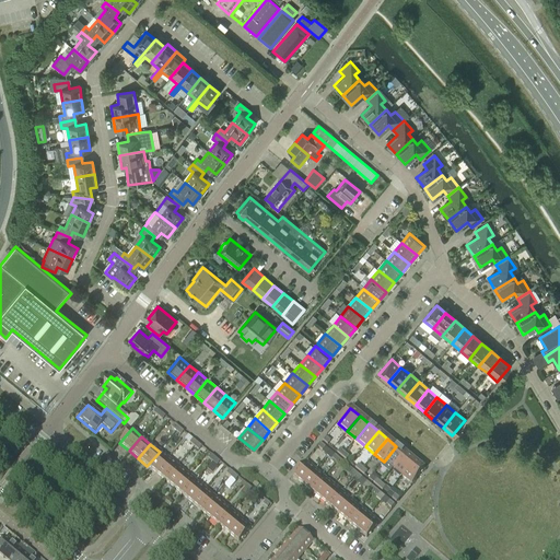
[(393,469),(405,454),(396,446),(384,462),(393,469)]
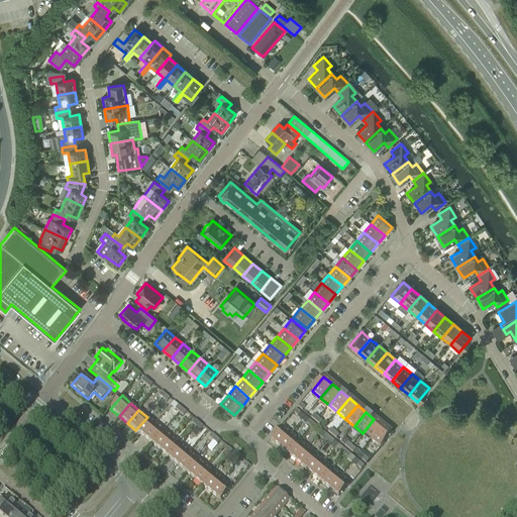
[(144,437),(156,424),(147,417),(135,430),(144,437)]
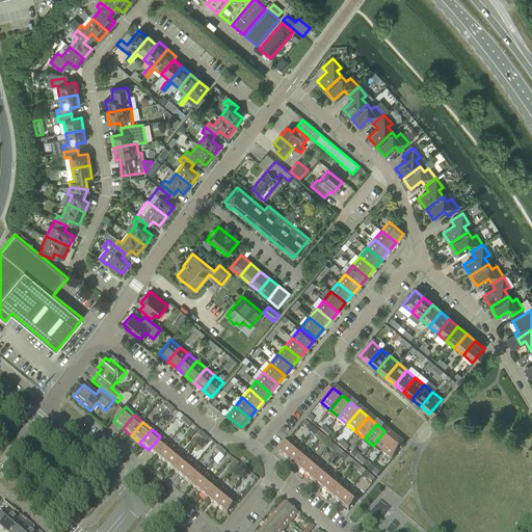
[(382,453),(394,439),(384,431),(373,446),(382,453)]
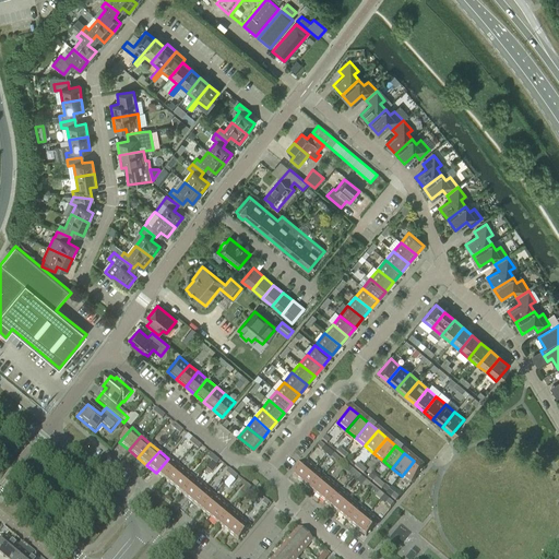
[(165,480),(177,465),(168,459),(156,473),(165,480)]
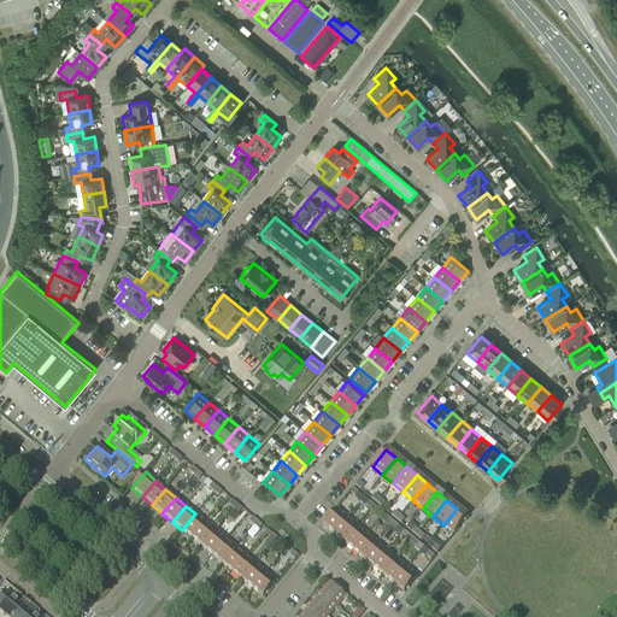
[(333,534),(347,517),(336,509),(323,526),(333,534)]
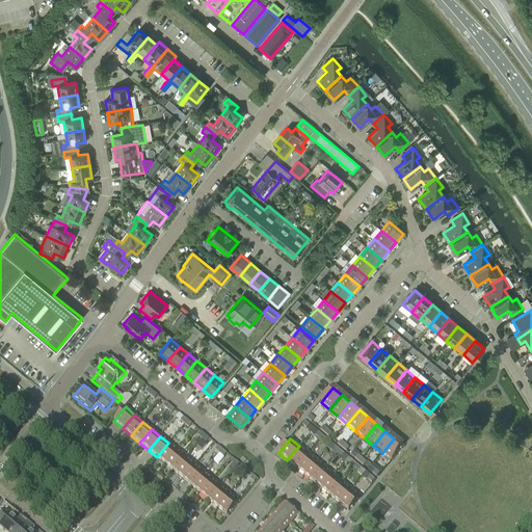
[(391,460),(402,446),(394,439),(382,453),(391,460)]
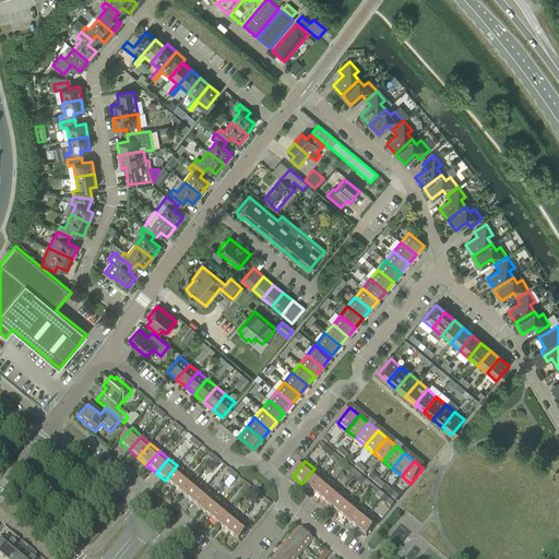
[(174,488),(187,473),(177,465),(165,480),(174,488)]
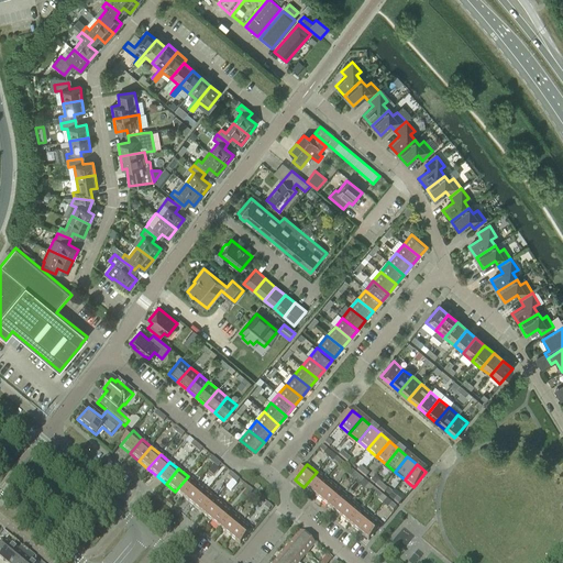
[(313,495),(326,481),(317,472),(304,487),(313,495)]
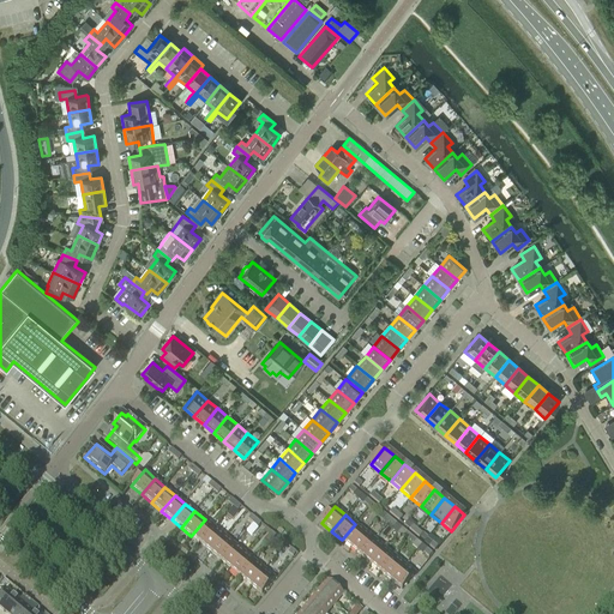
[(202,545),(215,528),(205,519),(191,536),(202,545)]
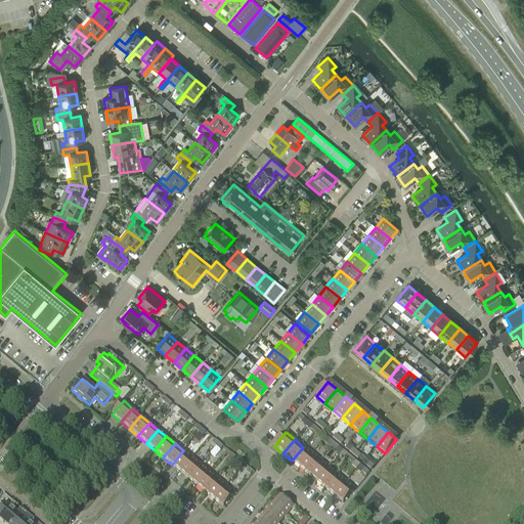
[(300,468),(311,453),(303,447),(292,461),(300,468)]
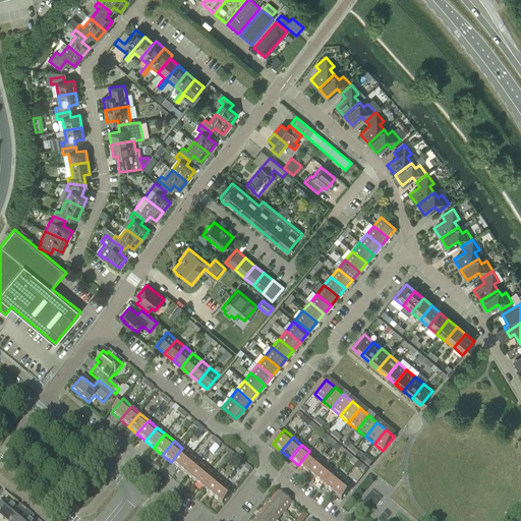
[(179,469),(190,455),(182,448),(171,462),(179,469)]
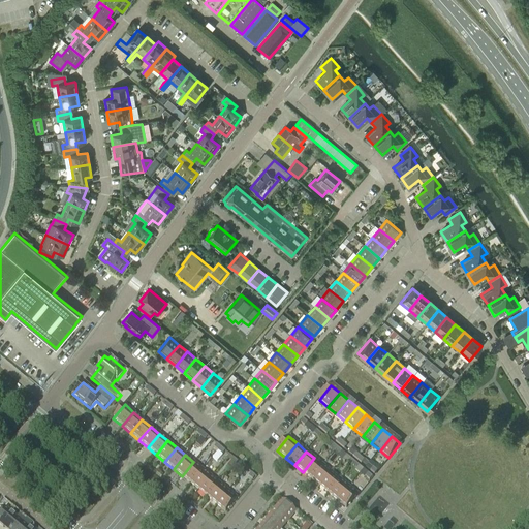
[(311,479),(323,465),(314,458),(303,472),(311,479)]
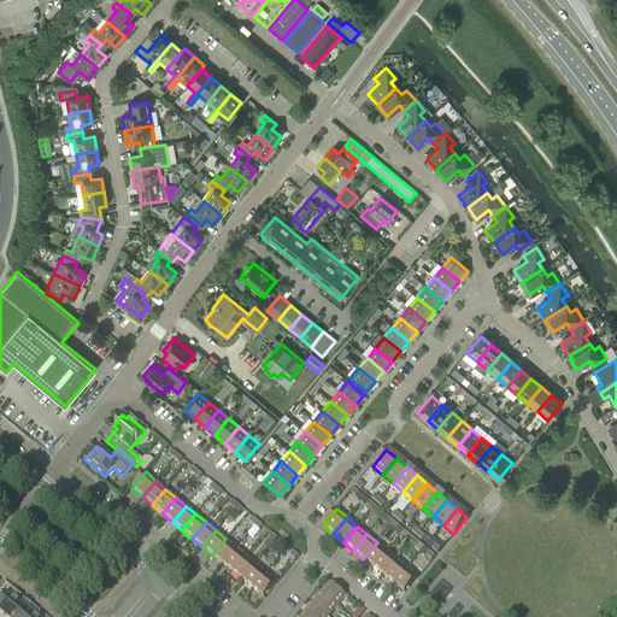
[(222,564),(236,547),(225,539),(212,556),(222,564)]
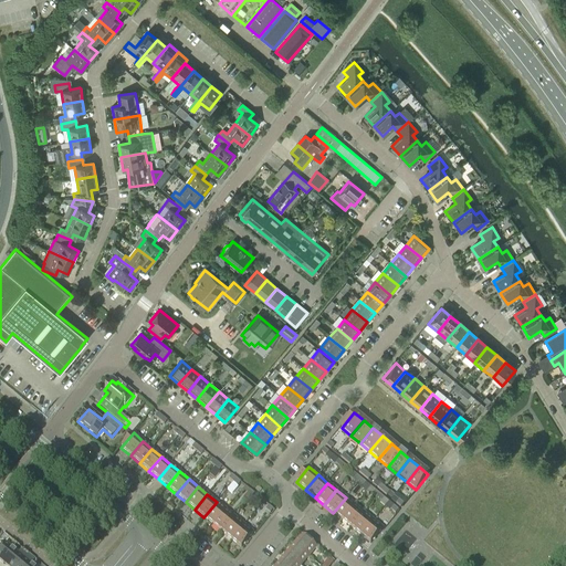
[(342,521),(355,505),(346,498),(333,513),(342,521)]
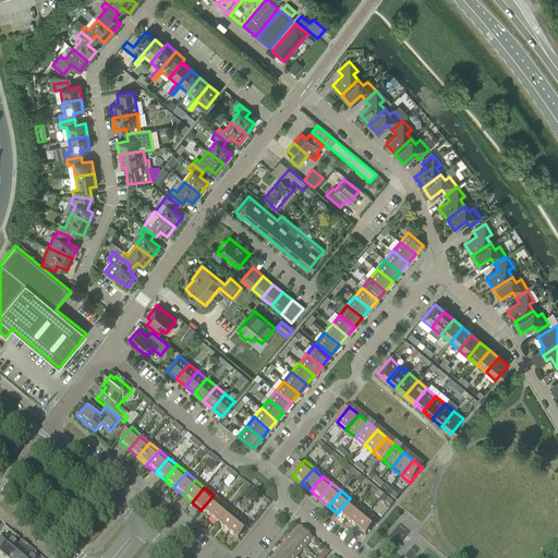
[(210,518),(222,502),(214,495),(201,510),(210,518)]
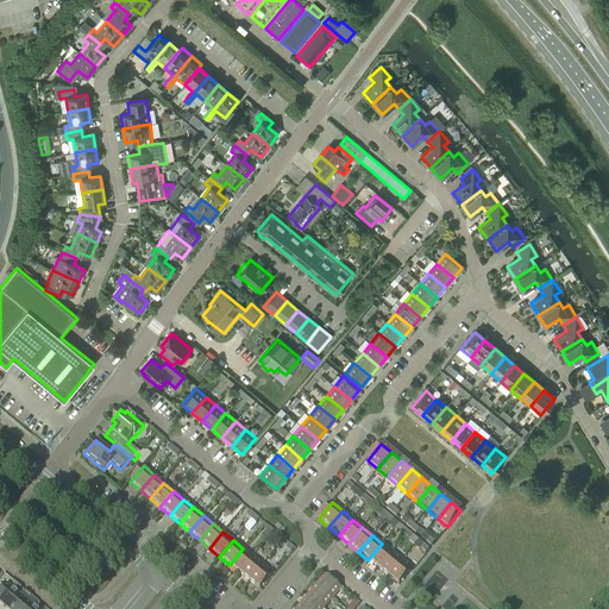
[(378,569),(391,552),(382,544),(368,560),(378,569)]
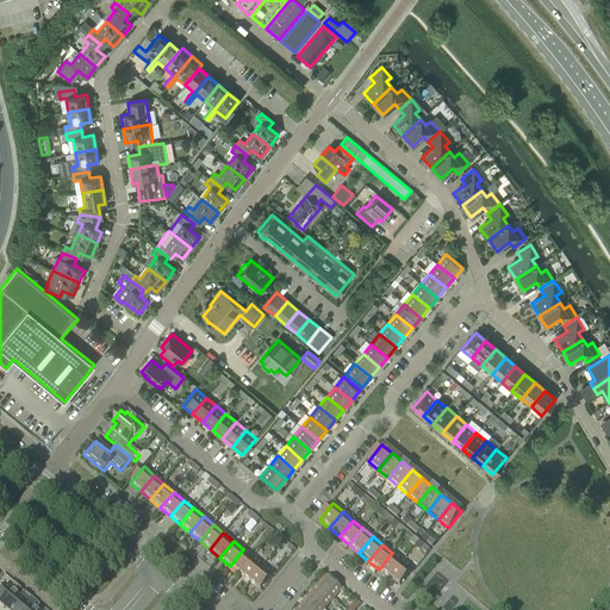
[(240,574),(253,558),(243,549),(230,566),(240,574)]
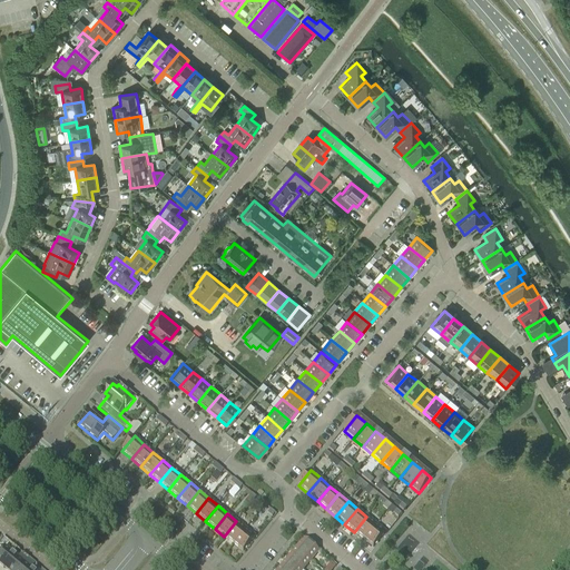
[(363,540),(375,524),(366,517),(354,532),(363,540)]
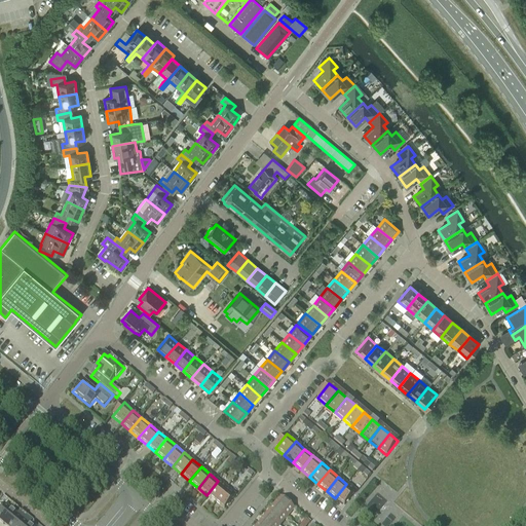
[(215,502),(226,488),(218,481),(207,495),(215,502)]
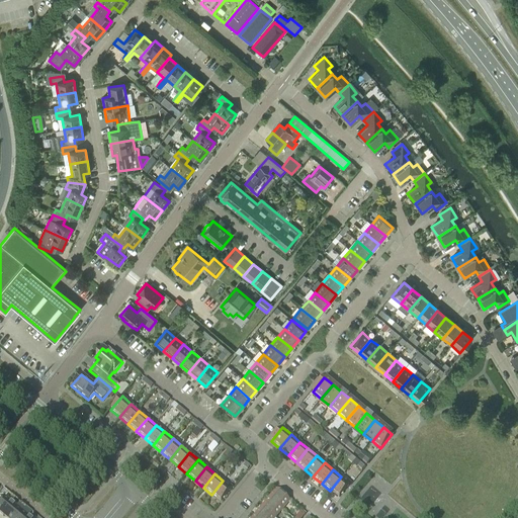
[(339,498),(350,484),(341,477),(330,491),(339,498)]
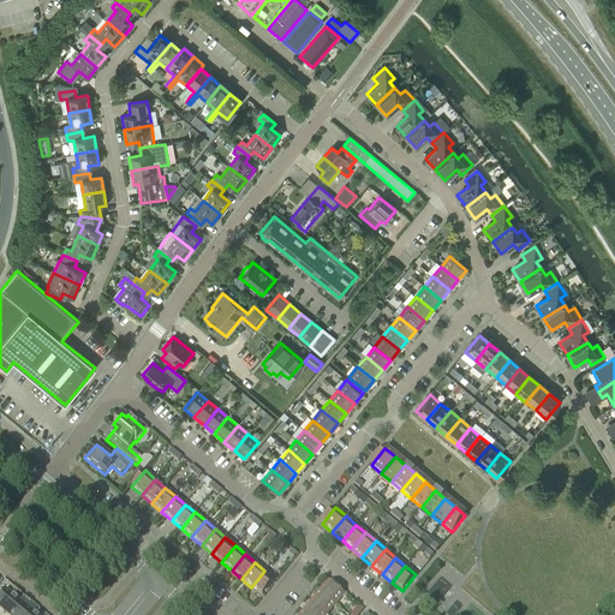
[(262,596),(275,579),(264,571),(251,587),(262,596)]
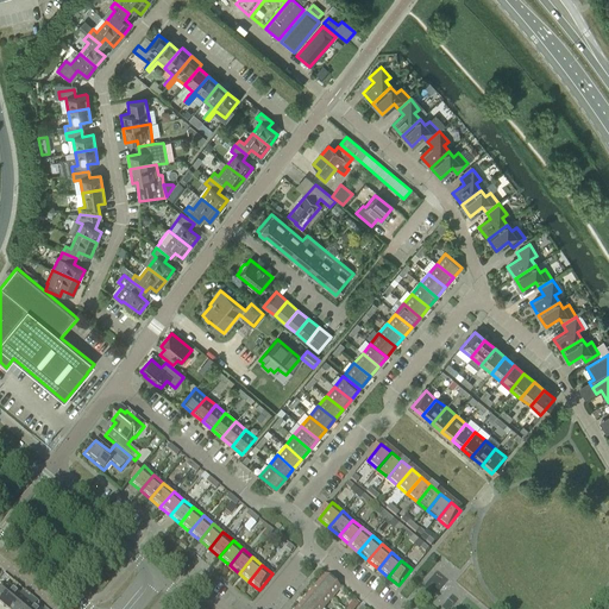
[(340,589),(324,576),(315,586),(332,600),(340,589)]
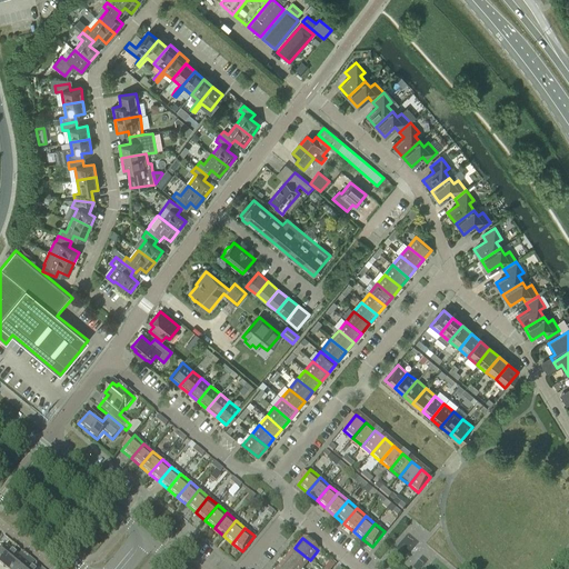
[(0,563),(6,568),(18,568),(27,559),(20,553),(18,557),(6,547),(5,546),(0,551),(0,563)]
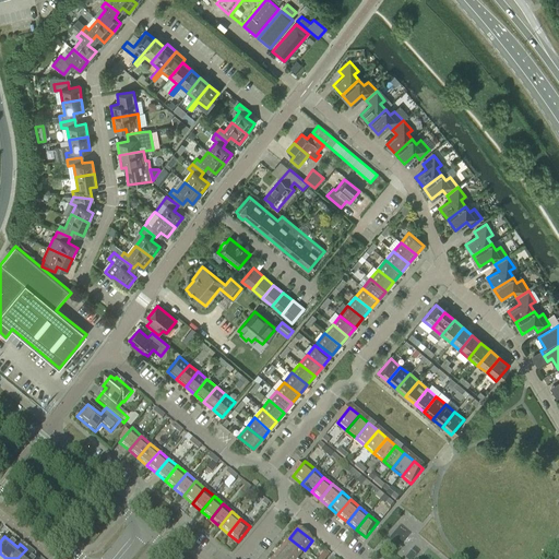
[(297,558),(305,550),(289,538),(282,547),(296,558),(297,558)]
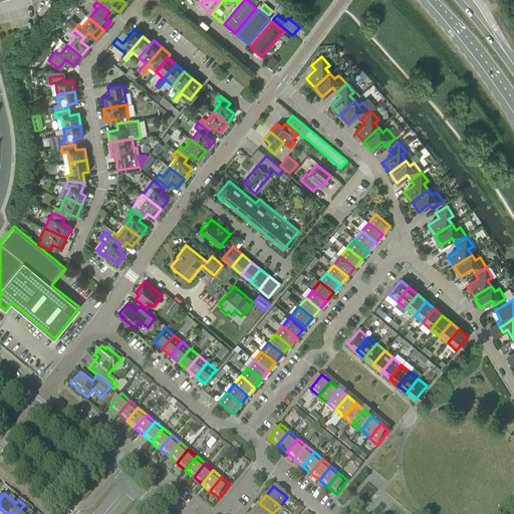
[(272,513),(259,503),(252,511),(255,513),(272,513)]
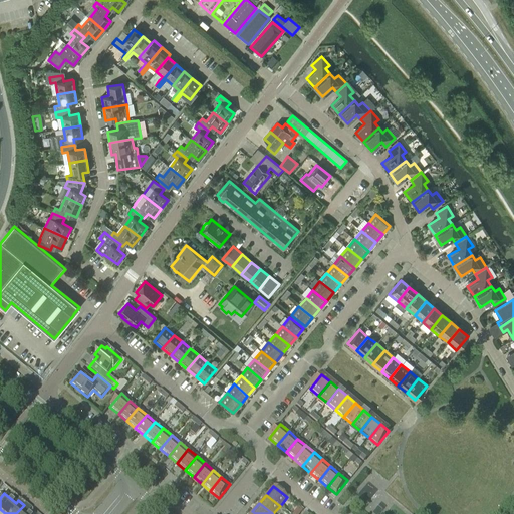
[(30,510),(24,505),(16,513),(28,513),(27,513),(30,510)]
